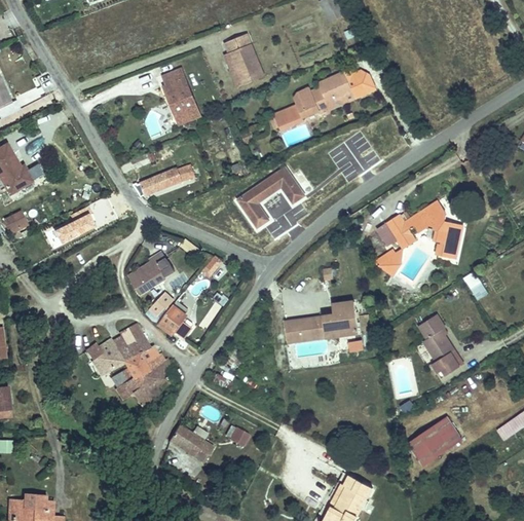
[(240,87),(262,79),(244,33),(222,41),(226,50),(240,87)]
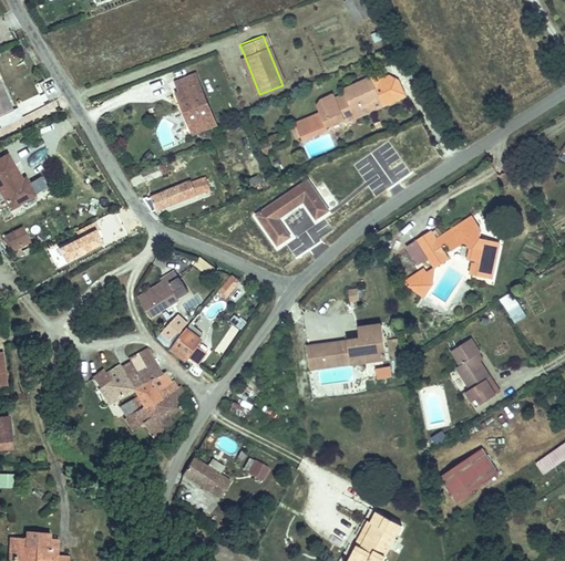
[(237,58),(253,97),(259,94),(244,54),(237,58)]
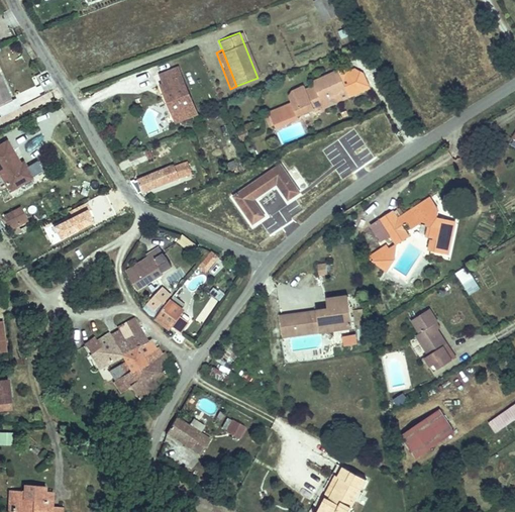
[(166,93),(173,111),(191,104),(176,68),(160,75),(167,92),(166,93)]
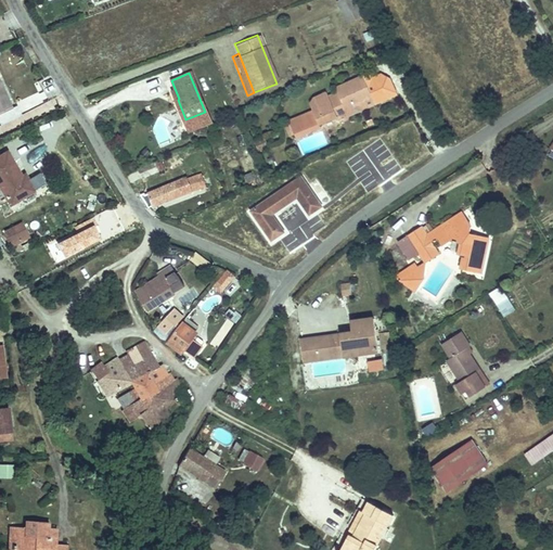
[(334,120),(377,101),(375,94),(368,77),(365,73),(332,87),(333,91),(324,96),(322,91),(309,97),(306,102),(309,110),(306,111),(306,109),(301,111),(303,114),(281,124),(286,136),(291,135),(316,124),(333,117),(334,120)]
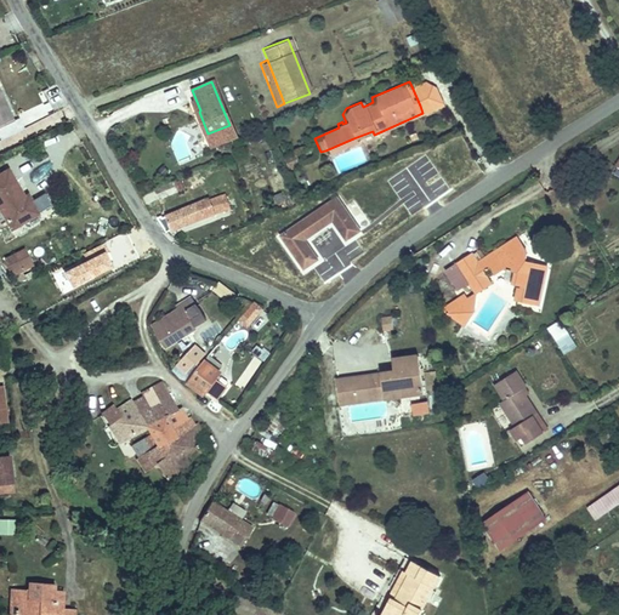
[(436,98),(426,86),(419,83),(412,86),(420,106),(436,98)]
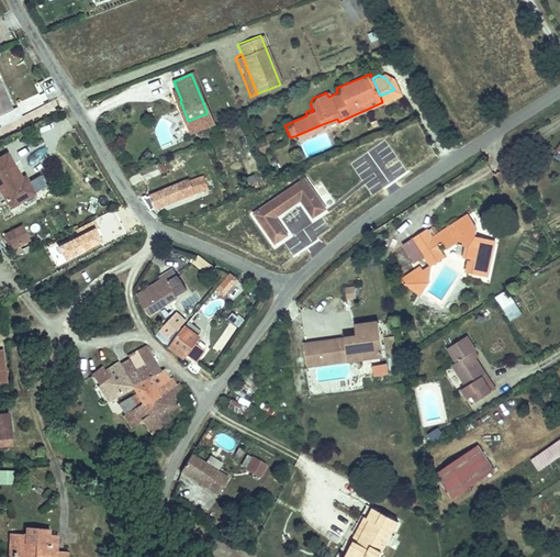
[(0,117),(12,111),(0,84),(0,117)]
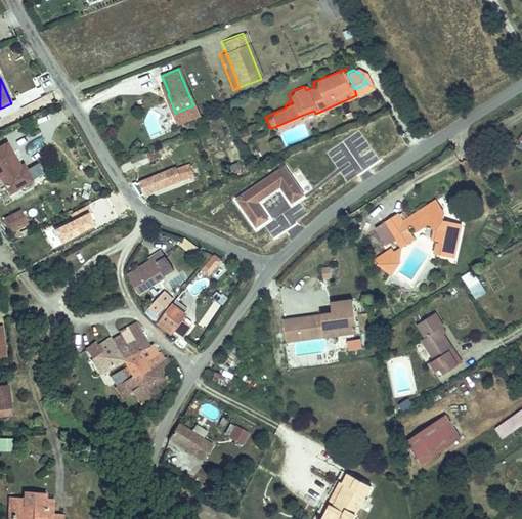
[(193,105),(175,113),(177,117),(196,109),(193,105)]
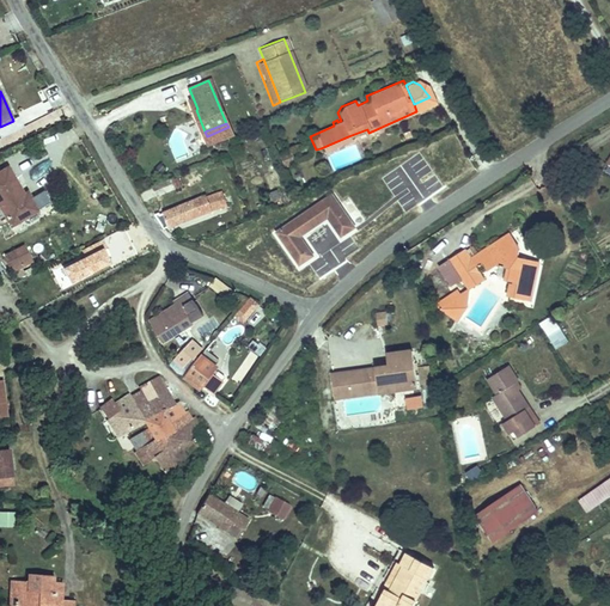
[(229,127),(207,136),(211,147),(232,138),(229,127)]
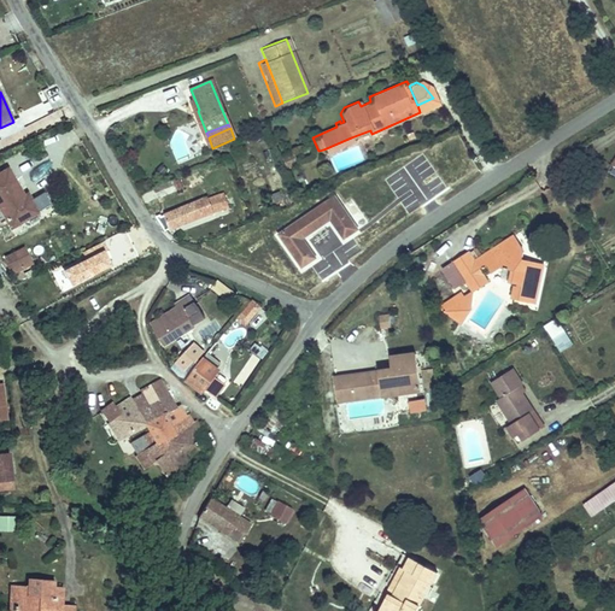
[(324,153),(353,141),(351,137),(323,150),(324,153)]
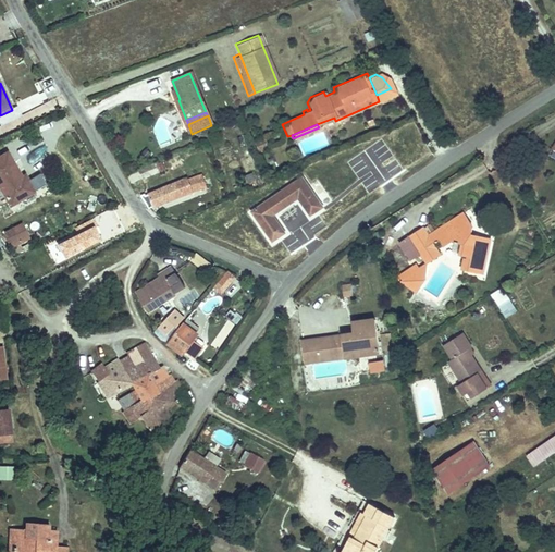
[(266,146),(262,138),(253,143),(256,151),(266,146)]
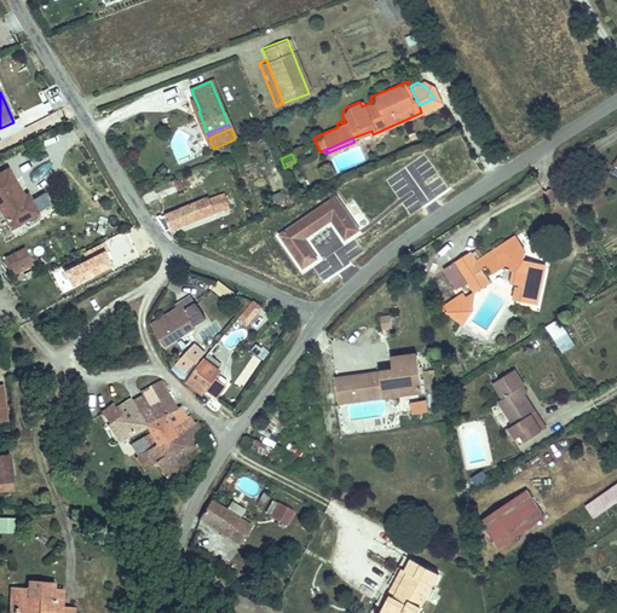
[(4,168),(0,169),(0,215),(9,230),(41,213),(32,197),(24,202),(4,168)]
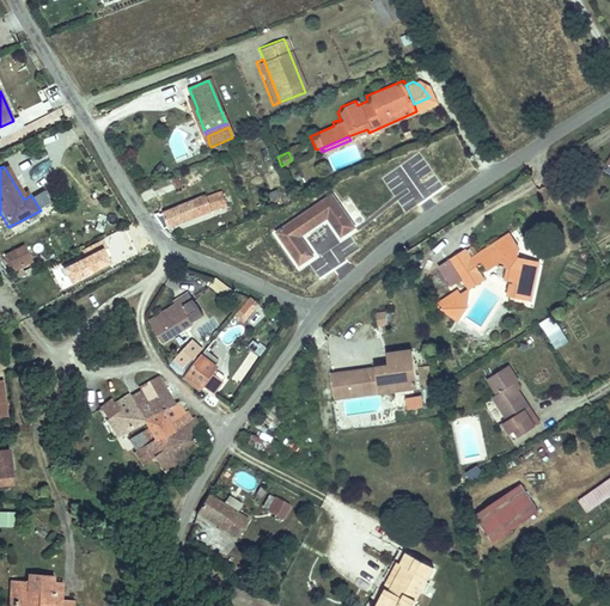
[(174,178),(158,183),(163,195),(178,189),(174,178)]
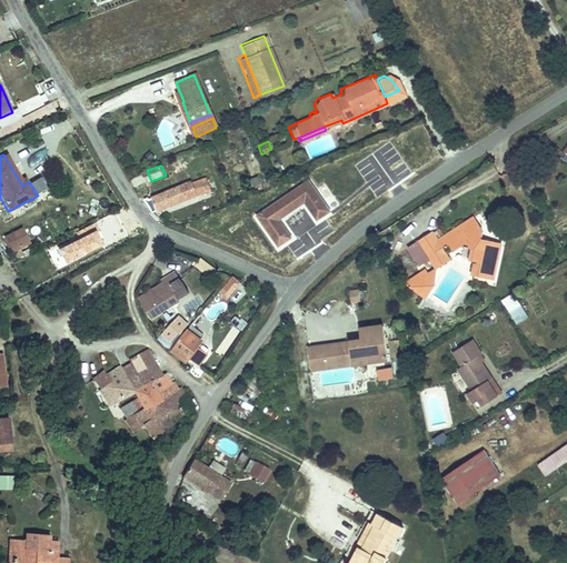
[(210,174),(152,195),(158,210),(208,190),(207,182),(212,181),(210,174)]
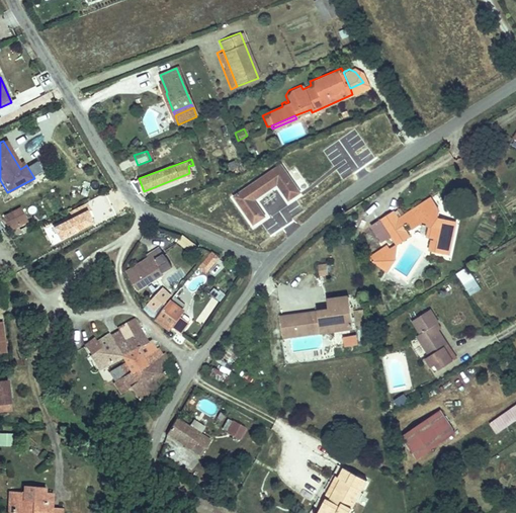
[(287,172),(278,161),(272,165),(232,197),(254,226),(266,216),(254,200),(274,184),(288,201),(303,190),(287,172)]
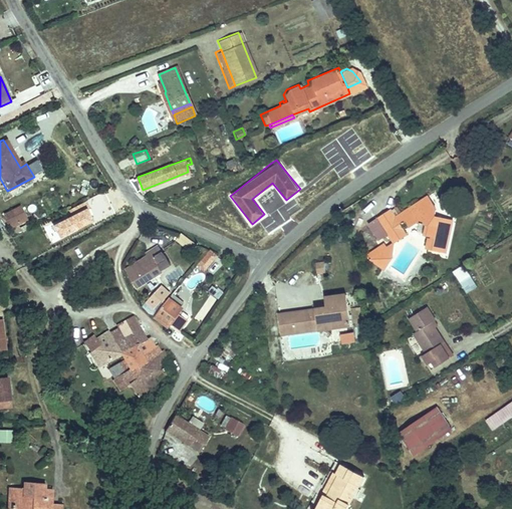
[(285,171),(300,189),(308,183),(293,165),(285,171)]
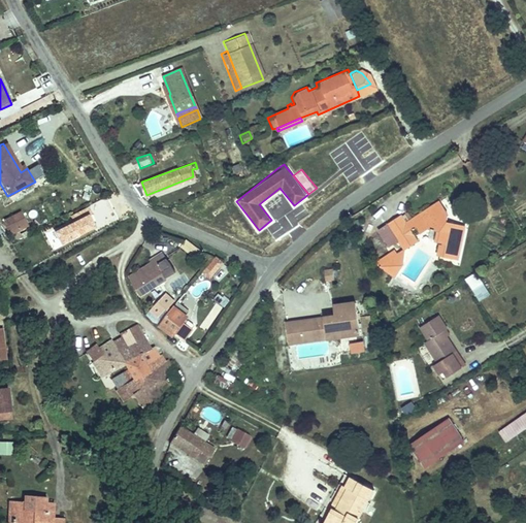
[(71,198),(71,207),(79,208),(80,199),(71,198)]
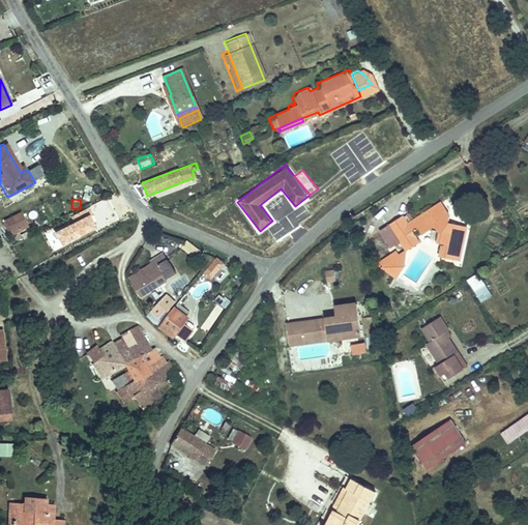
[(457,262),(464,229),(444,225),(445,220),(436,205),(401,228),(396,220),(381,229),(398,256),(412,245),(405,235),(411,230),(415,237),(422,232),(435,235),(433,244),(439,245),(437,258),(457,262)]
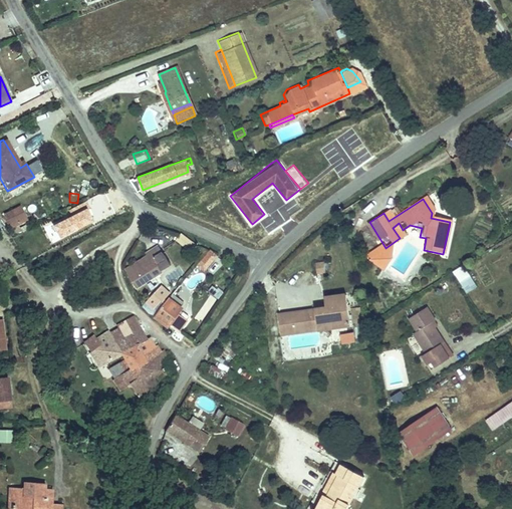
[(20,205),(7,212),(14,224),(27,217),(20,205)]
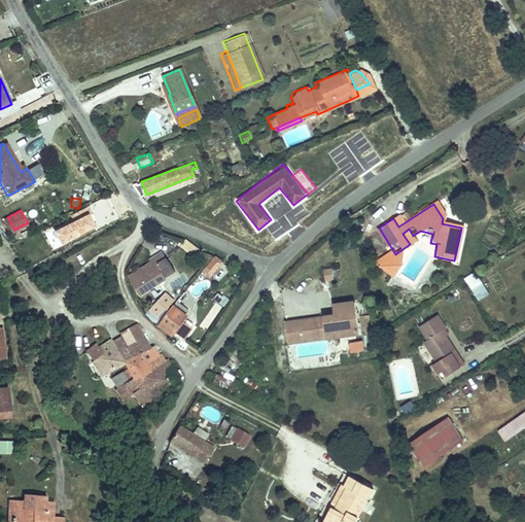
[(195,264),(201,255),(183,243),(177,251),(195,264)]
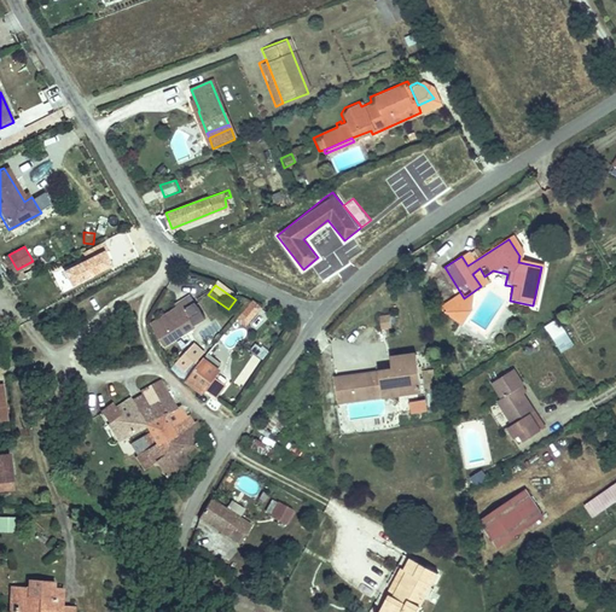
[(247,330),(260,314),(250,306),(237,321),(247,330)]
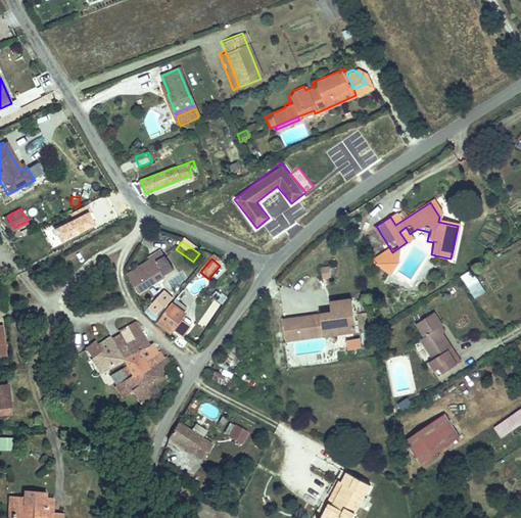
[(150,266),(131,277),(139,291),(176,272),(171,263),(153,272),(150,266)]
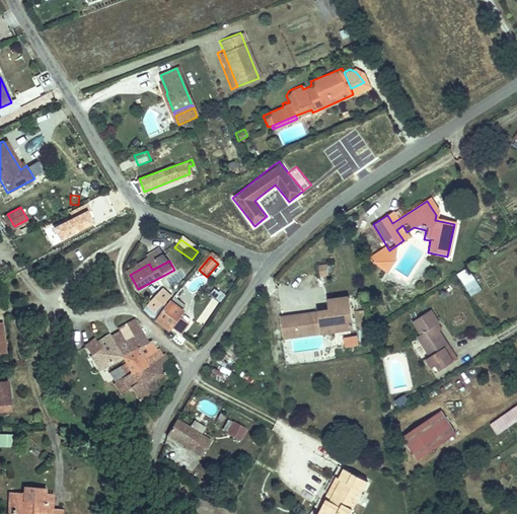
[(326,266),(317,268),(320,278),(329,276),(326,266)]
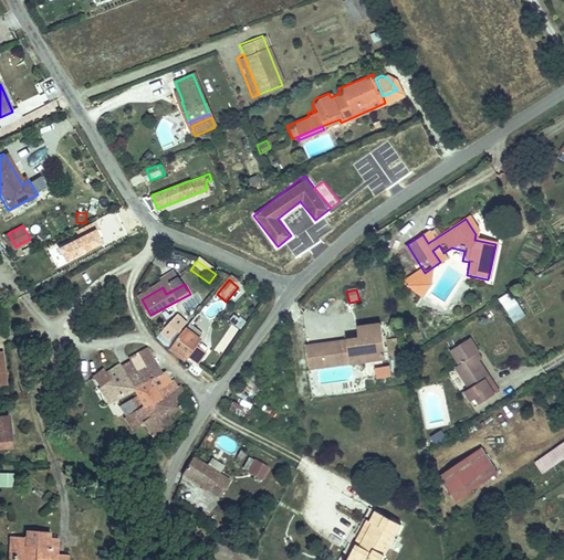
[(498,302),(509,328),(522,321),(511,296),(498,302)]
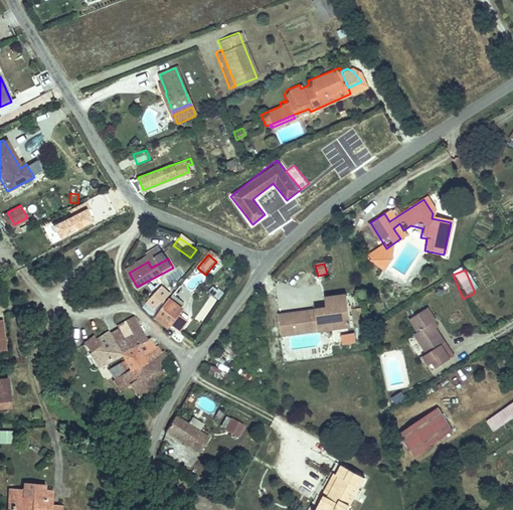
[(205,297),(216,304),(221,297),(209,290),(205,297)]
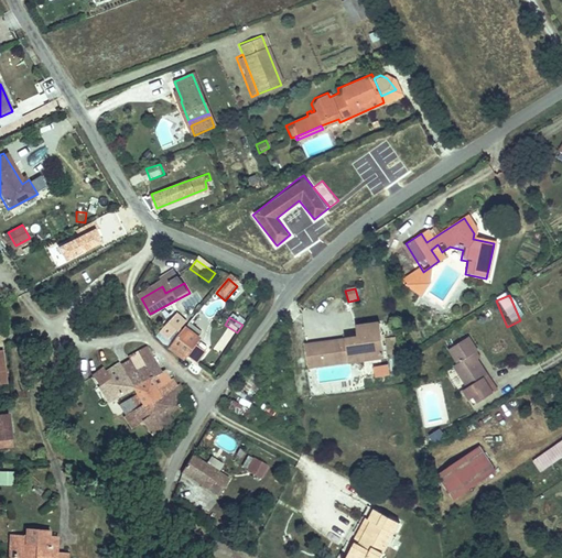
[(204,334),(187,320),(174,339),(191,351),(204,334)]
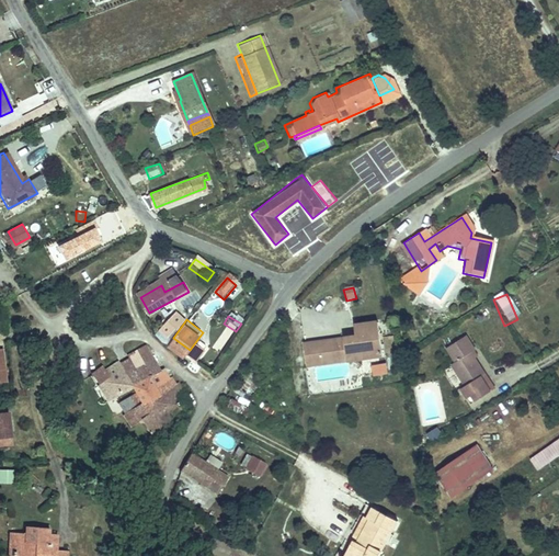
[(357,340),(306,348),(310,371),(385,359),(379,324),(355,327),(357,340)]
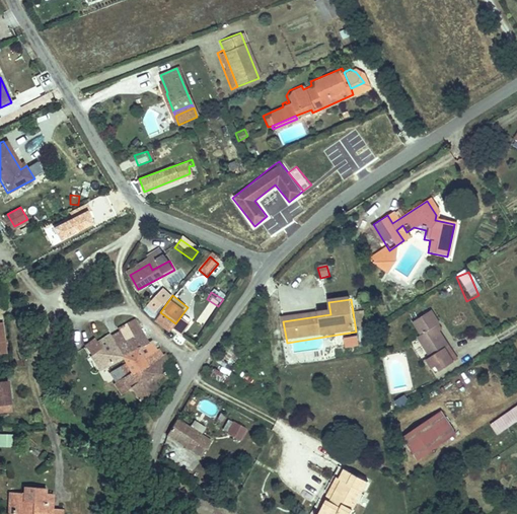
[(209,302),(195,327),(203,332),(216,306),(209,302)]
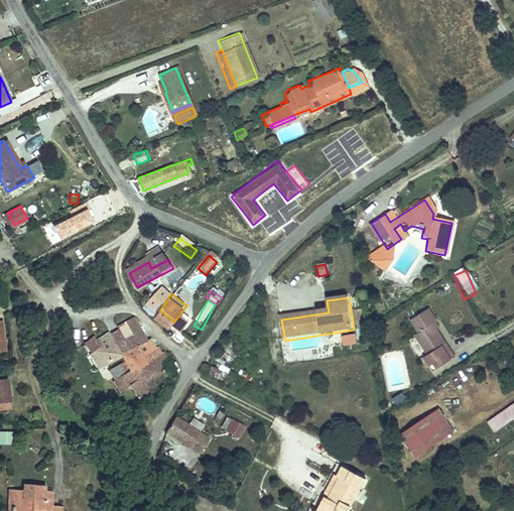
[(430,333),(428,331),(431,329),(432,329),(424,314),(405,326),(413,339),(410,341),(422,361),(418,364),(424,373),(428,370),(431,375),(450,365),(445,359),(441,361),(436,353),(440,351),(430,333)]
